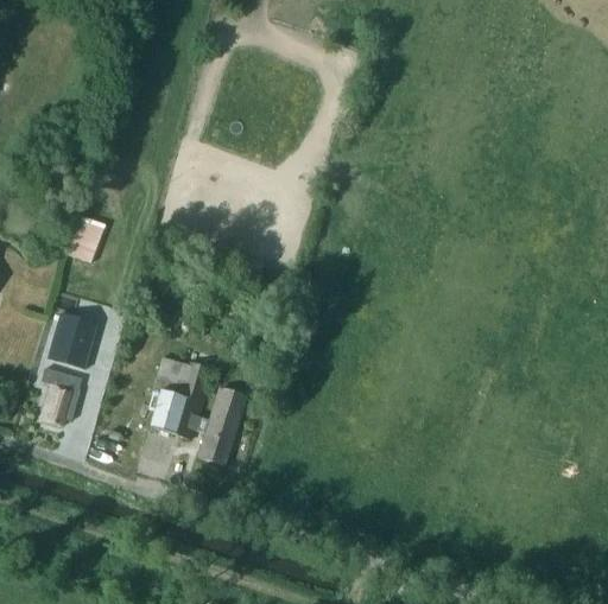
[(80,271),(96,272),(97,250),(81,249),(80,271)]
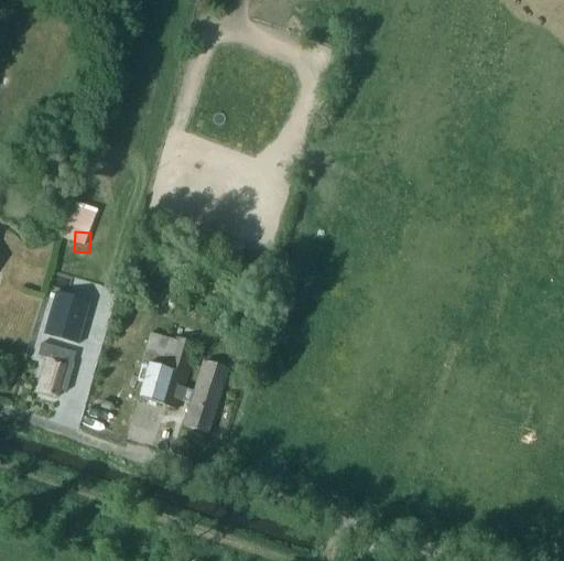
[(55,290),(43,332),(77,342),(89,300),(55,290)]
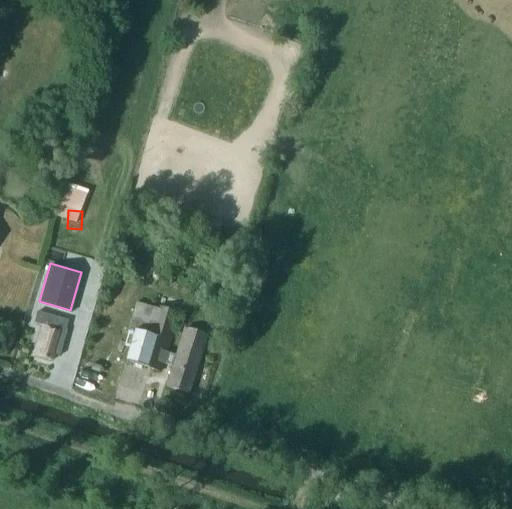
[(125,358),(156,368),(175,309),(156,302),(147,330),(136,326),(125,358)]
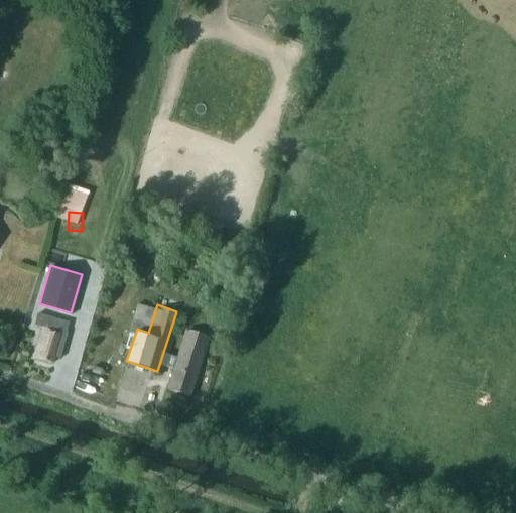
[(42,325),(33,356),(53,362),(55,355),(59,356),(68,331),(66,330),(69,319),(37,310),(33,322),(42,325)]
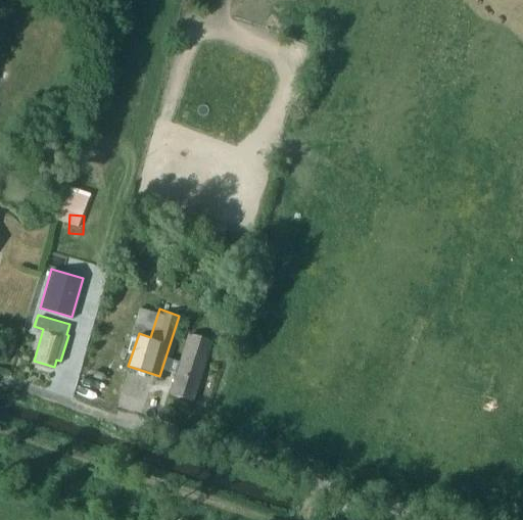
[(170,358),(167,369),(176,372),(170,390),(170,391),(193,399),(212,340),(189,333),(180,361),(170,358)]
